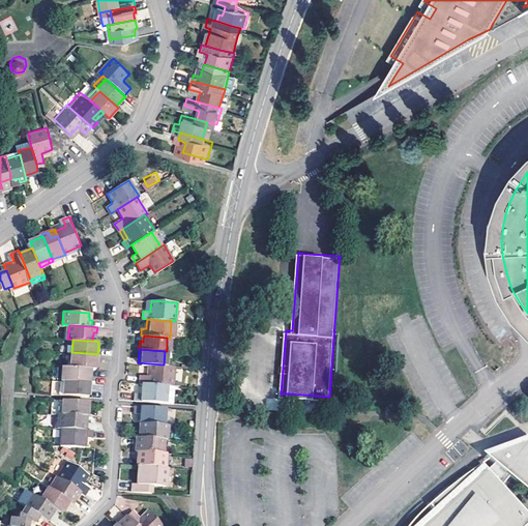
[(71,352),(70,367),(90,368),(96,369),(97,360),(97,354),(71,352)]
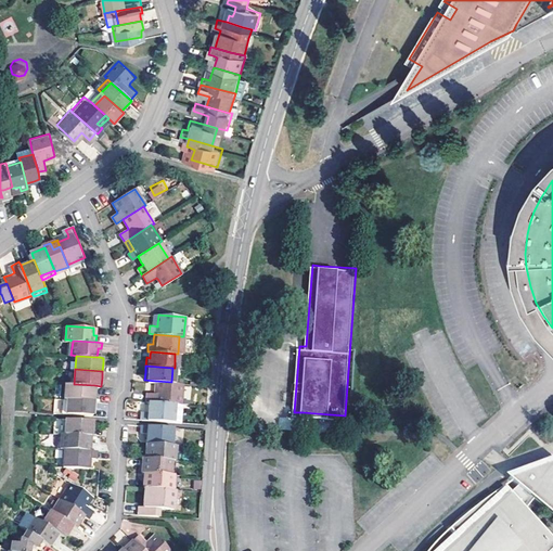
[(148,400),(150,400),(176,402),(182,402),(183,383),(176,383),(171,382),(155,381),(155,388),(155,392),(149,391),(148,400)]
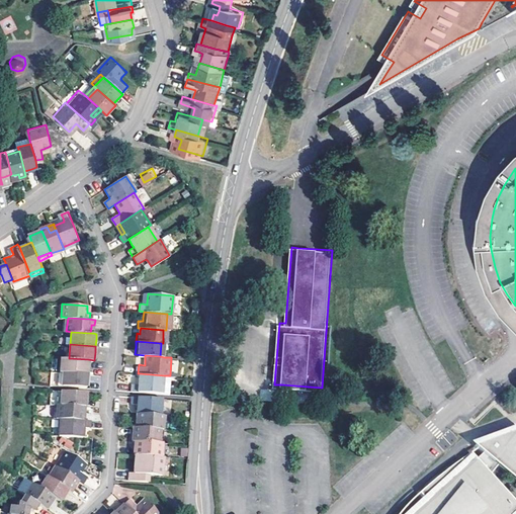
[(88,359),(69,358),(65,358),(61,358),(60,370),(82,372),(84,372),(85,369),(85,367),(88,367),(88,359)]
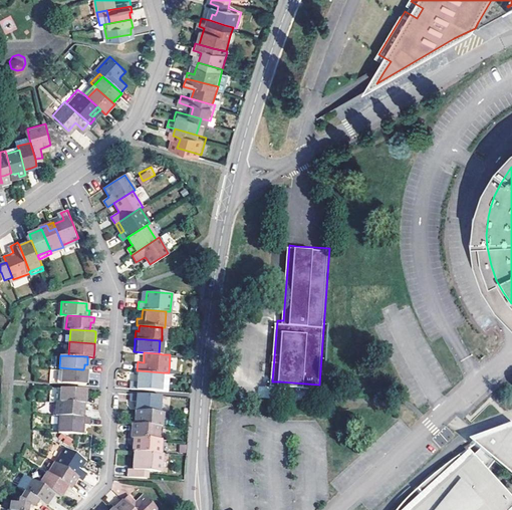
[(56,367),(52,367),(51,380),(84,384),(84,377),(81,377),(81,374),(81,369),(59,367),(56,367)]
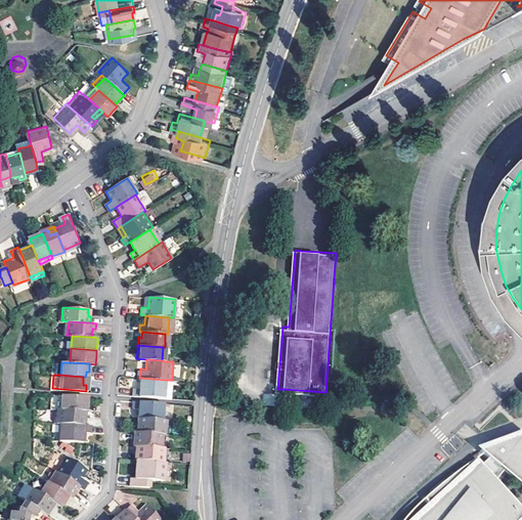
[(135,394),(164,397),(166,380),(141,378),(140,384),(140,387),(135,386),(135,394)]
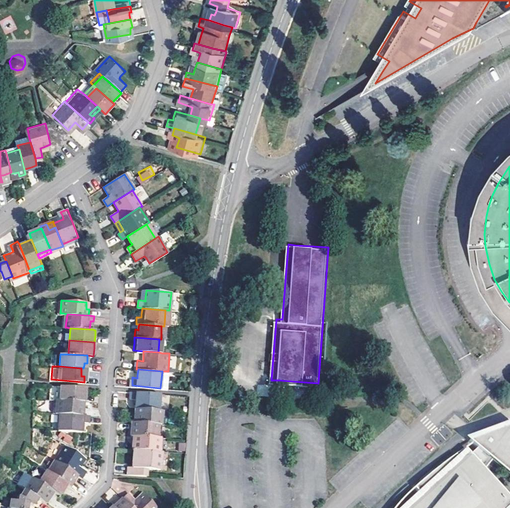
[(84,393),(84,387),(58,385),(57,398),(81,400),(83,400),(84,393)]
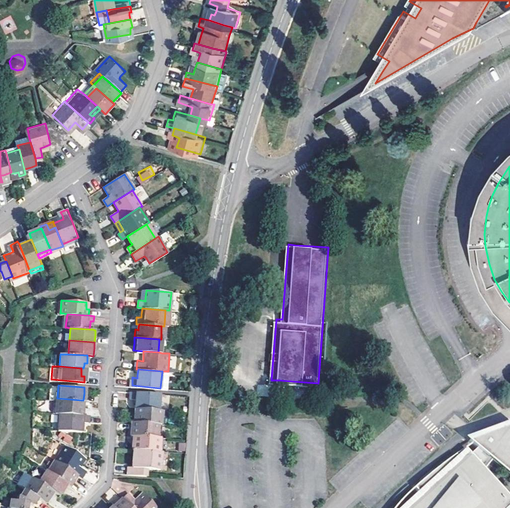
[(160,393),(131,390),(130,399),(135,400),(135,402),(135,407),(159,409),(160,393)]
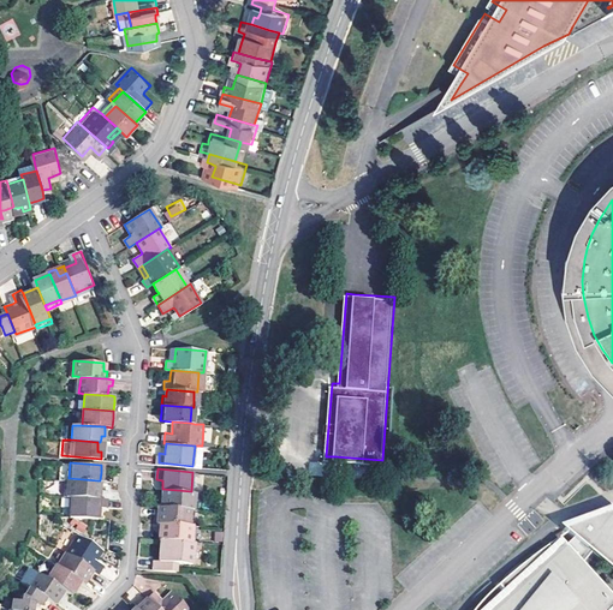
[(67,494),(71,494),(100,496),(100,490),(96,490),(96,486),(97,480),(69,478),(67,494)]
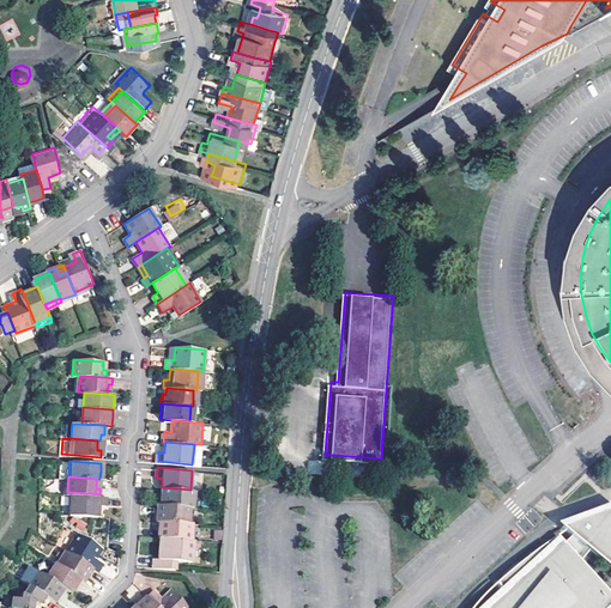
[(193,490),(191,490),(162,487),(161,494),(164,496),(164,499),(164,504),(191,506),(192,506),(193,490)]
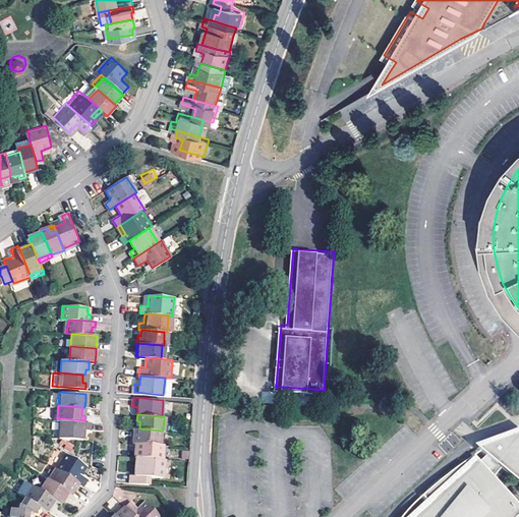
[(84,420),(60,418),(58,437),(83,439),(84,431),(84,428),(90,429),(91,421),(84,420)]
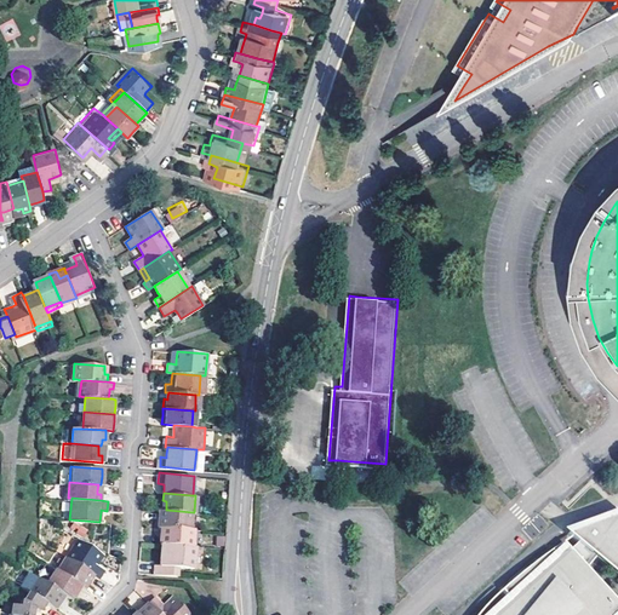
[(478,614),(476,614),(617,614),(617,588),(591,561),(595,557),(601,551),(617,567),(617,503),(568,523),(577,530),(567,535),(551,546),(502,587),(493,595),(485,604),(478,614)]
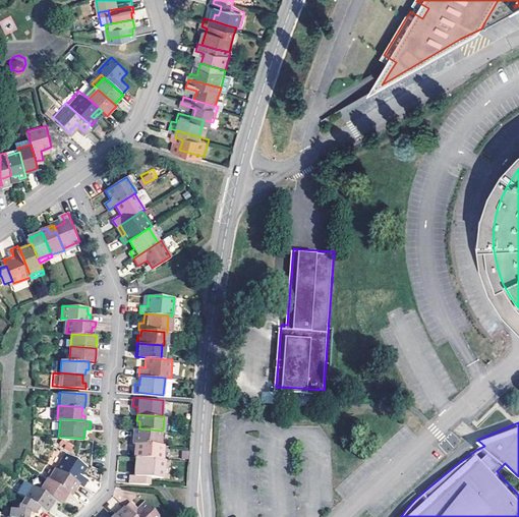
[(162,431),(139,428),(136,428),(134,427),(133,435),(136,435),(136,438),(135,442),(138,442),(161,444),(162,431)]
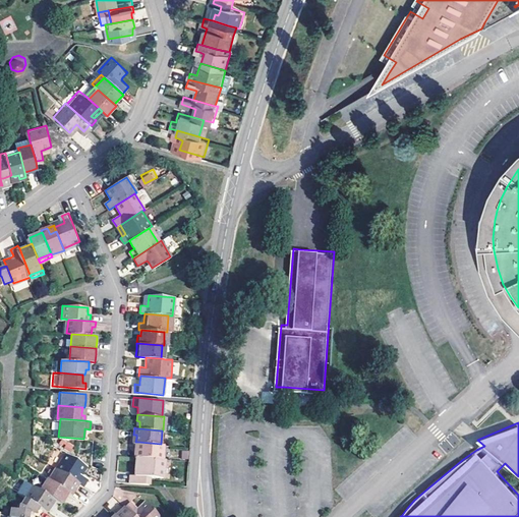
[(134,449),(133,455),(161,458),(163,444),(161,444),(138,442),(137,447),(137,449),(134,449)]
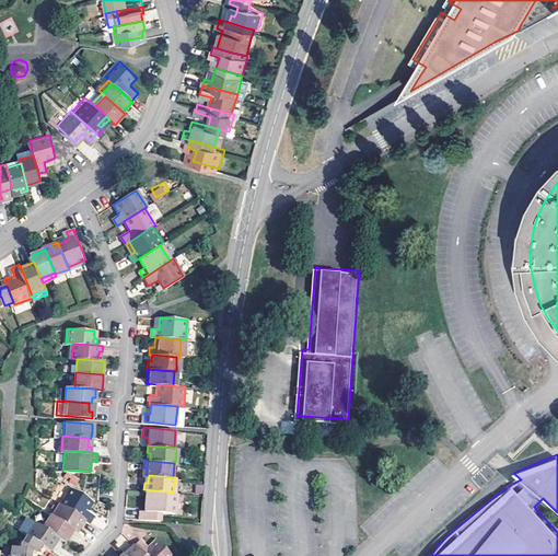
[(71,485),(60,502),(85,518),(90,521),(95,512),(89,508),(94,499),(71,485)]
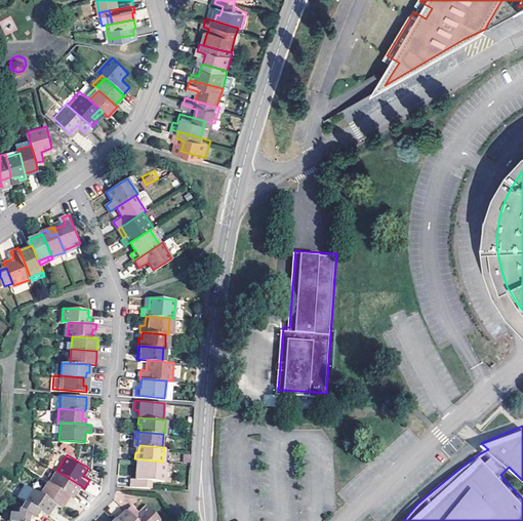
[(134,458),(133,467),(137,467),(137,470),(136,478),(133,477),(129,477),(128,485),(149,486),(149,479),(162,480),(163,462),(162,462),(134,458)]
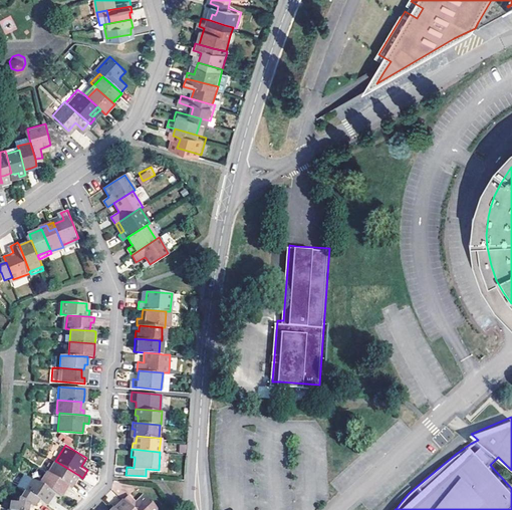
[(55,461),(52,459),(45,471),(46,471),(48,473),(55,461)]
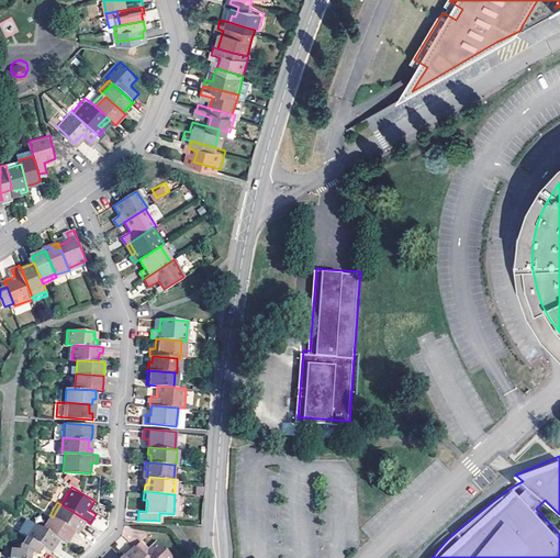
[(53,517),(75,531),(78,525),(79,523),(82,525),(86,520),(60,504),(53,517)]
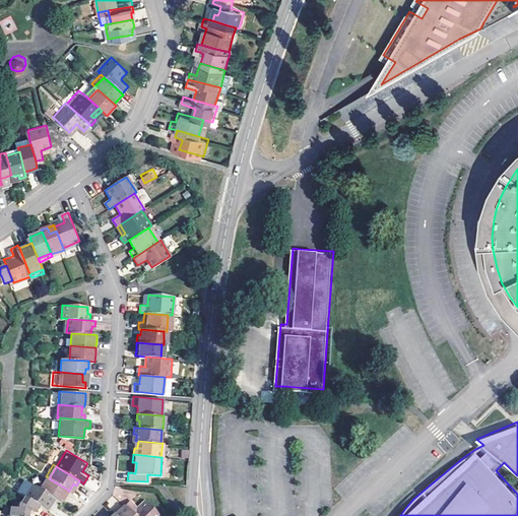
[(46,476),(44,474),(37,487),(40,489),(47,476),(46,476)]
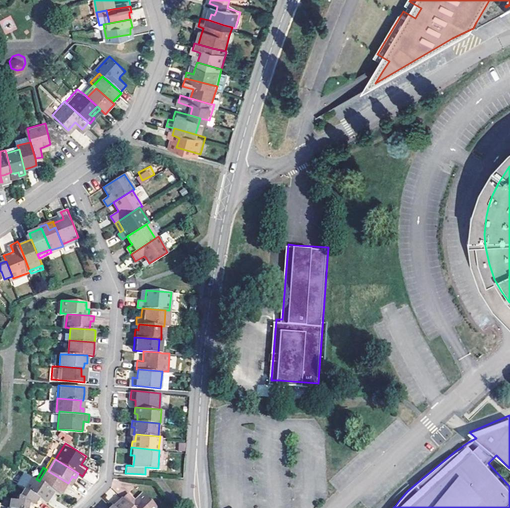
[(39,481),(51,488),(54,490),(60,494),(64,488),(68,483),(48,471),(46,469),(39,481)]
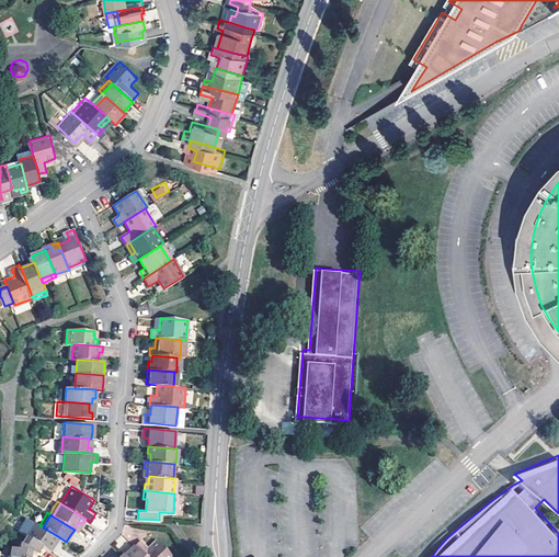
[(16,527),(22,532),(31,519),(24,515),(16,527)]
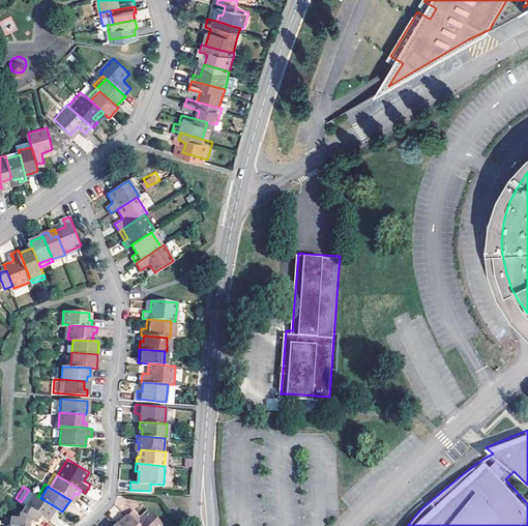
[(29,490),(21,502),(25,504),(32,492),(29,490)]
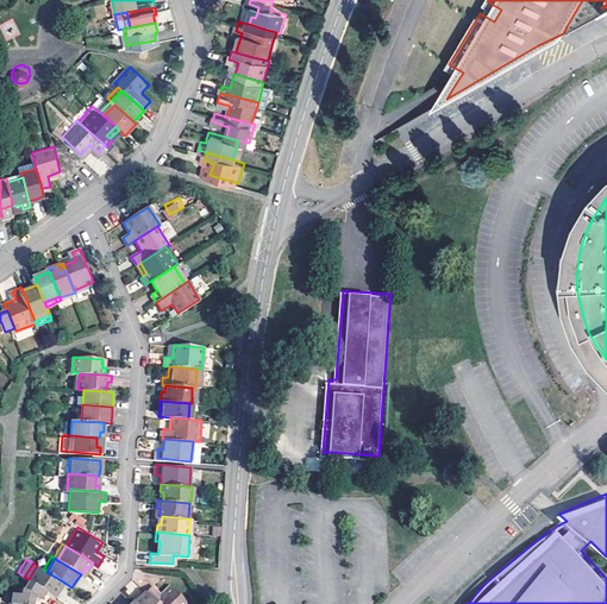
[(30,580),(45,590),(55,596),(60,590),(56,587),(57,585),(61,580),(47,572),(43,570),(37,565),(29,579),(30,580)]
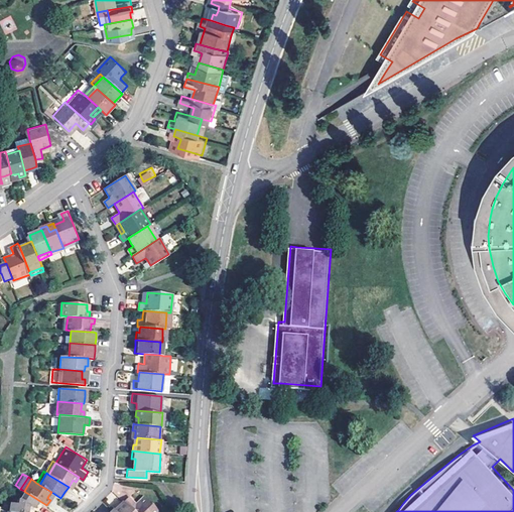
[(10,510),(25,511),(26,505),(27,502),(30,504),(34,506),(38,500),(25,492),(18,502),(11,501),(10,510)]
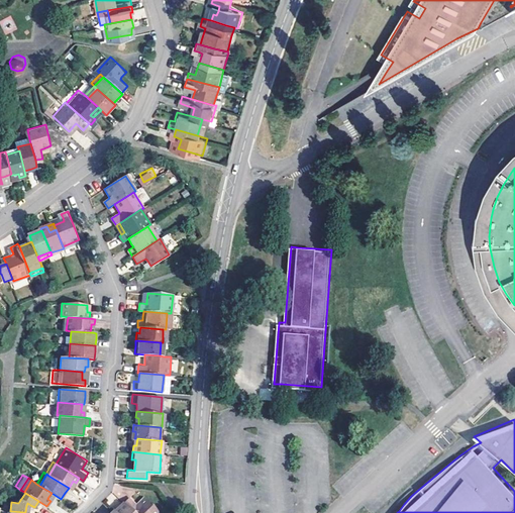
[(158,512),(159,512),(144,496),(138,502),(136,503),(128,496),(122,502),(133,512),(158,512)]
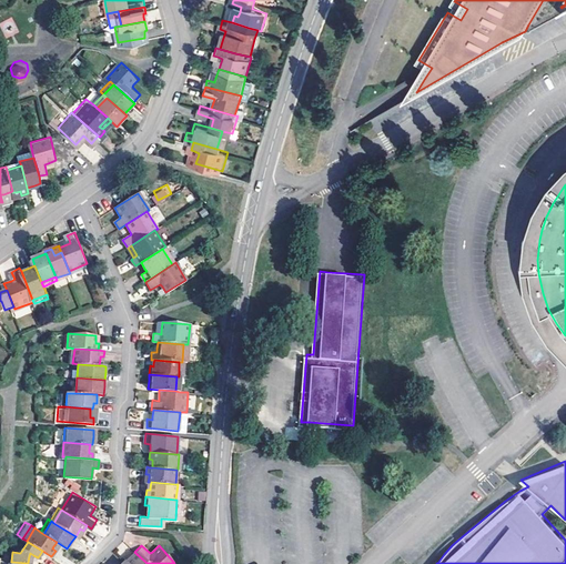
[(147,563),(134,552),(131,555),(134,559),(132,561),(128,563),(147,563)]
